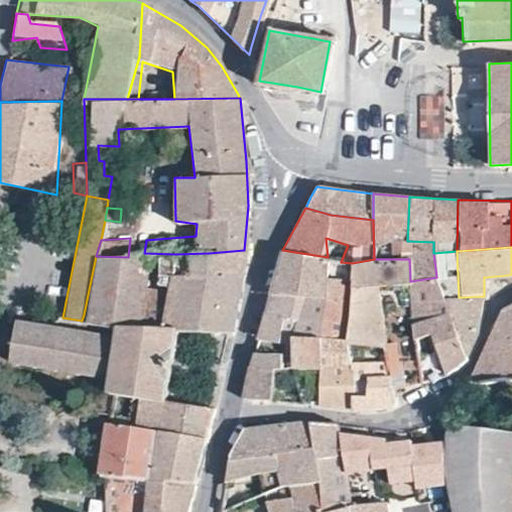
[(128,257),(96,256),(84,314),(96,324),(112,324),(175,329),(225,330),(230,330),(235,302),(239,280),(244,250),(209,253),(175,254),(164,291),(145,287),(142,257),(128,257)]
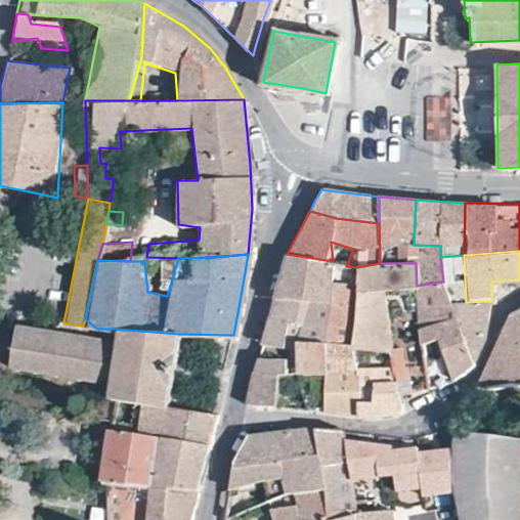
[(333,261),(287,254),(272,299),(330,303),(332,280),(333,261)]
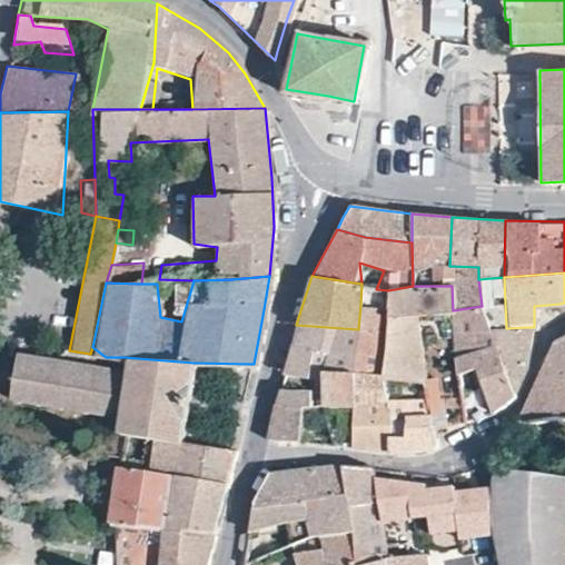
[(358,329),(296,325),(291,340),(286,363),(279,387),(306,389),(320,392),(321,374),(380,376),(423,377),(454,375),(454,372),(453,310),(452,286),(413,286),(388,290),(376,289),(374,307),(360,305),(358,329)]
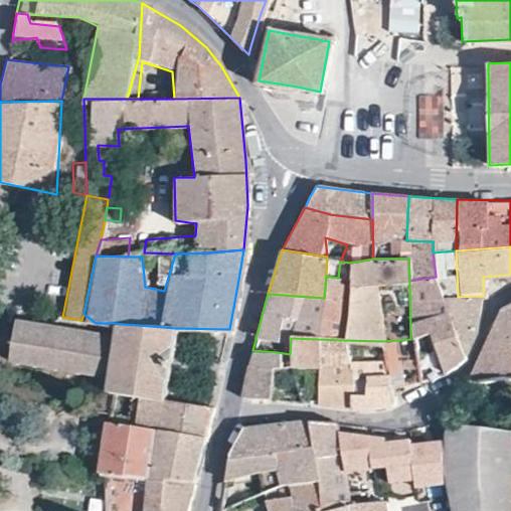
[(410,336),(410,339),(429,334),(443,368),(460,355),(442,298),(436,277),(409,281),(410,336)]
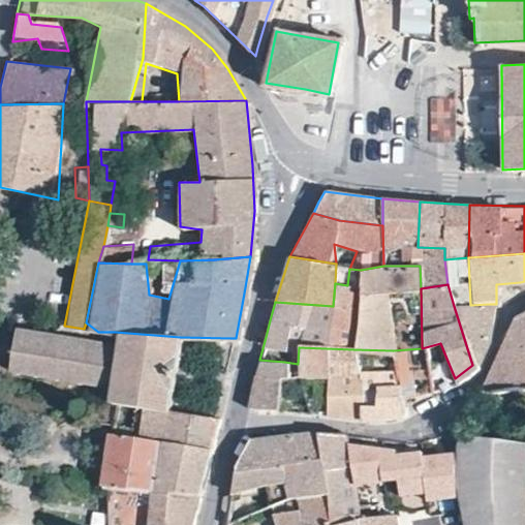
[(487,338),(490,304),(470,305),(454,306),(472,365),(487,338)]
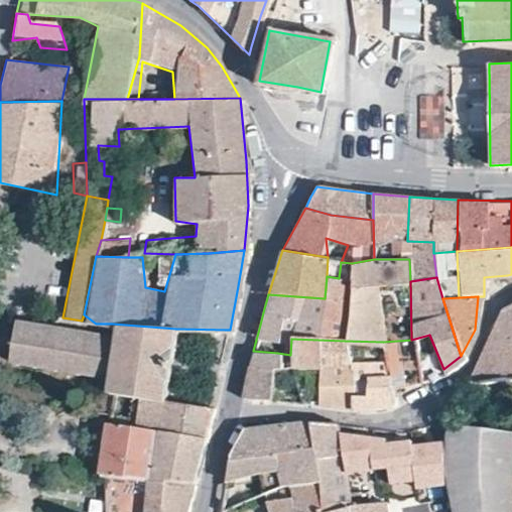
[(511,303),(500,310),(471,380),(511,374),(511,303)]
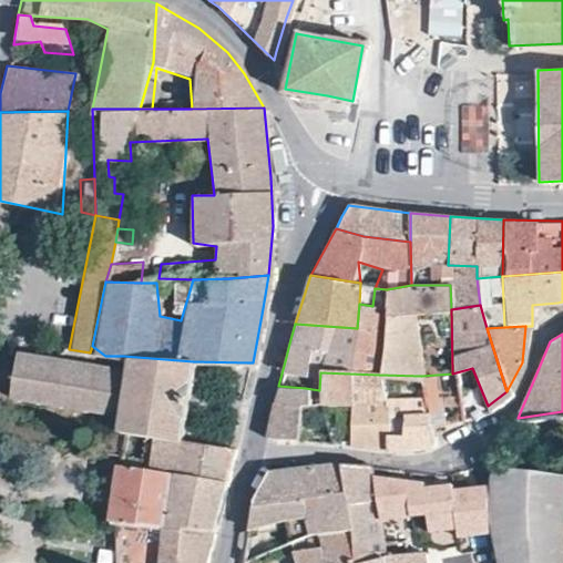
[(193,361),(123,356),(121,368),(36,355),(13,352),(11,369),(9,384),(7,396),(115,411),(112,427),(149,433),(180,439),(187,397),(193,361)]
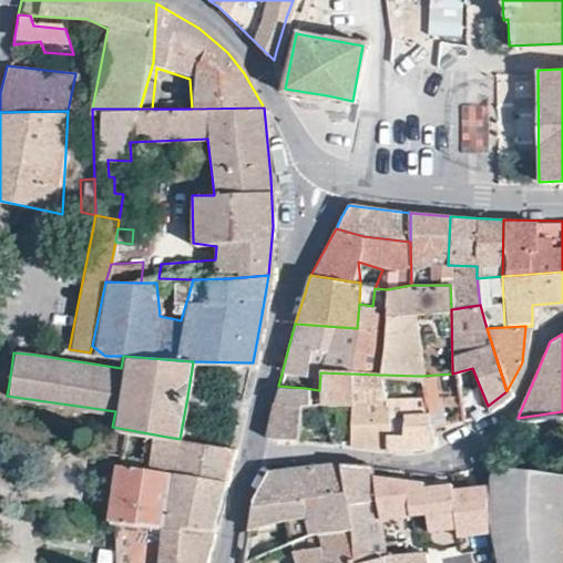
[(0,381),(9,384),(11,369),(0,368),(0,381)]
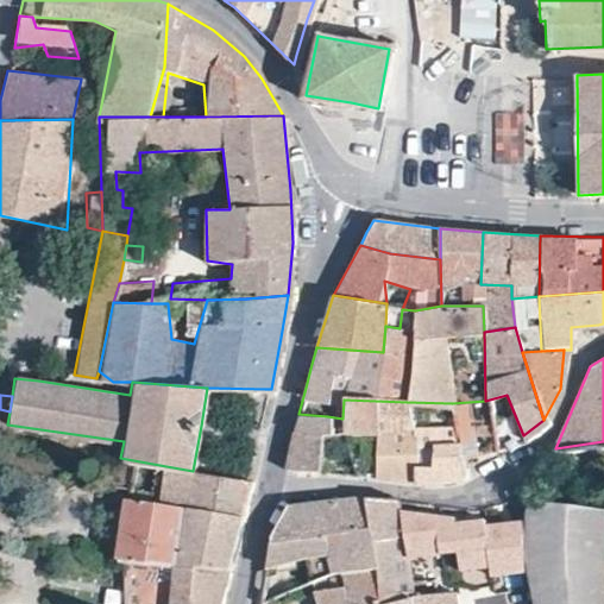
[(408,429),(407,402),(344,400),(343,419),(357,471),(413,480),(408,429)]
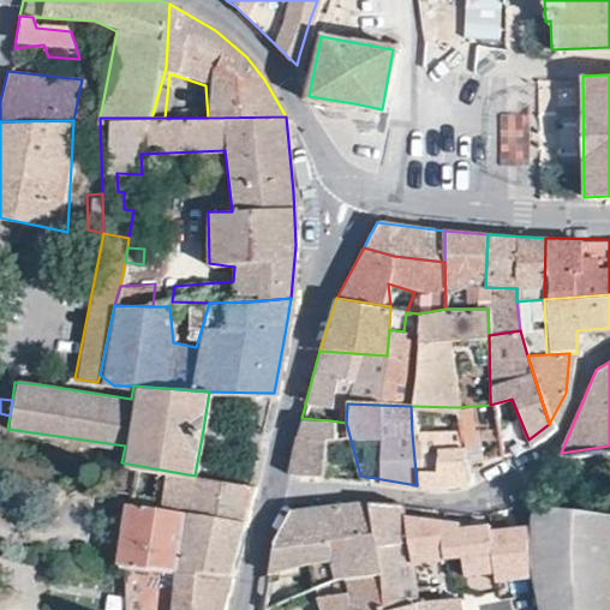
[(330,420),(301,418),(289,477),(320,474),(330,420)]
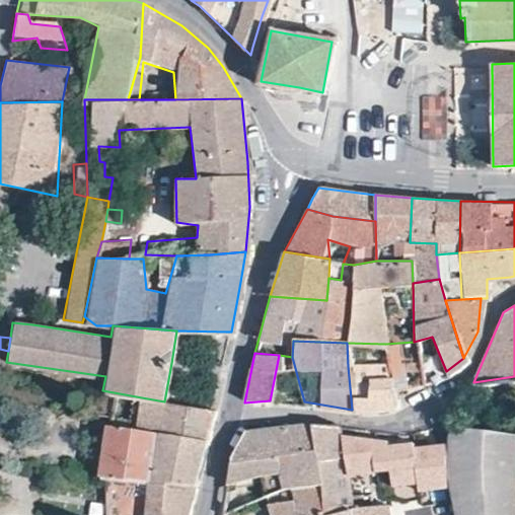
[(390,362),(348,366),(352,410),(375,411),(396,403),(390,362)]
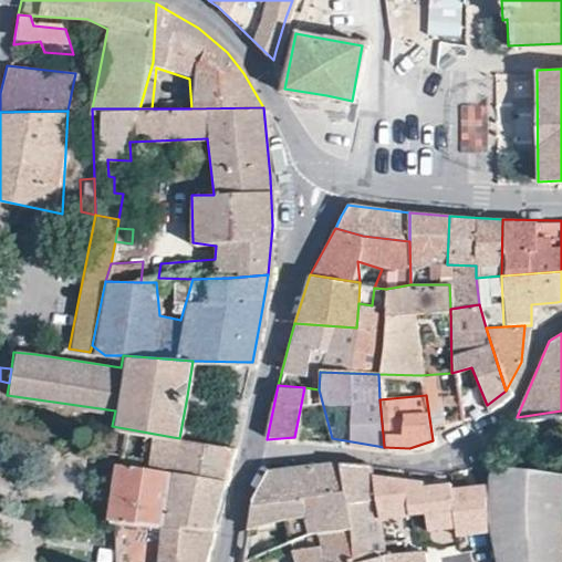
[(148,433),(142,465),(222,479),(231,449),(226,448),(179,438),(148,433)]
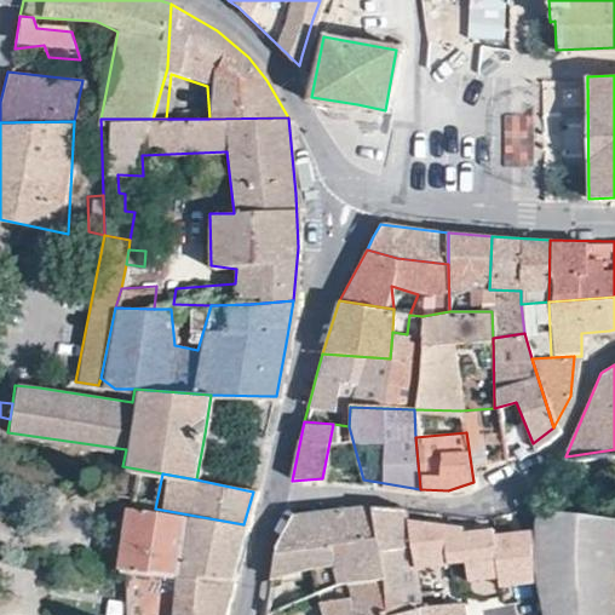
[(114,568),(119,569),(229,582),(243,524),(155,509),(125,506),(114,568)]
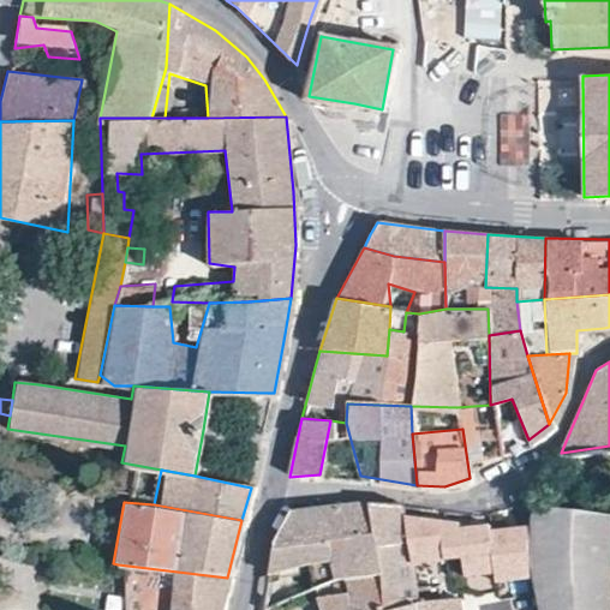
[(333,576),(344,576),(347,576),(378,574),(382,609),(388,609),(414,603),(411,572),(402,509),(402,502),(369,502),(371,532),(270,548),(263,575),(329,558),(333,576)]
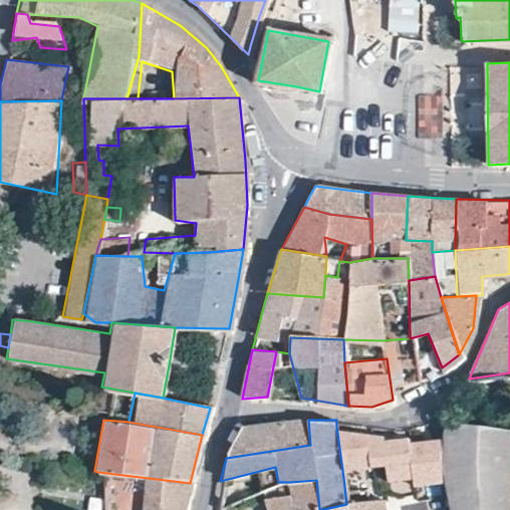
[(240,428),(226,458),(310,445),(308,420),(240,428)]
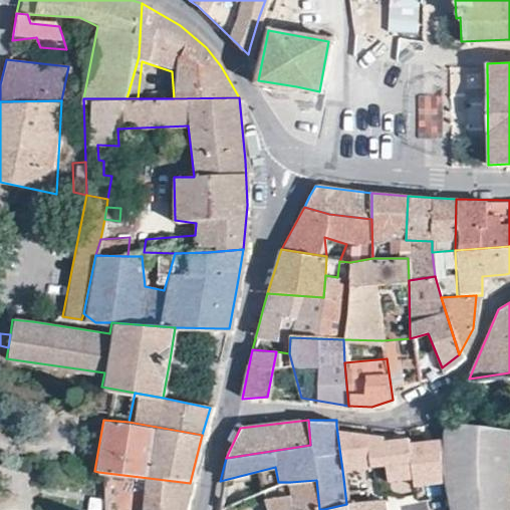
[(450,509),(505,509),(509,452),(509,429),(445,420),(441,429),(440,465),(444,481),(450,509)]
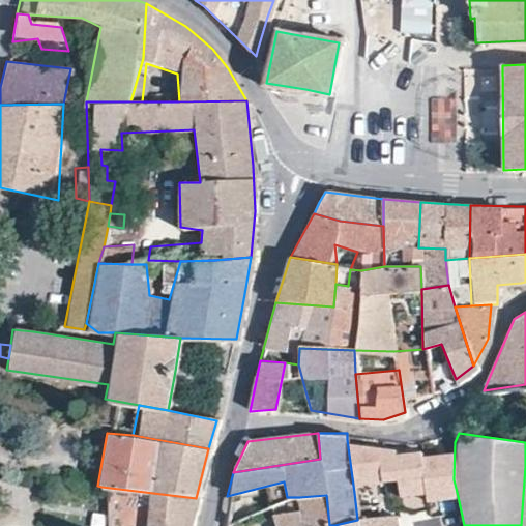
[(454,479),(455,442),(347,439),(354,493),(458,496),(454,479)]
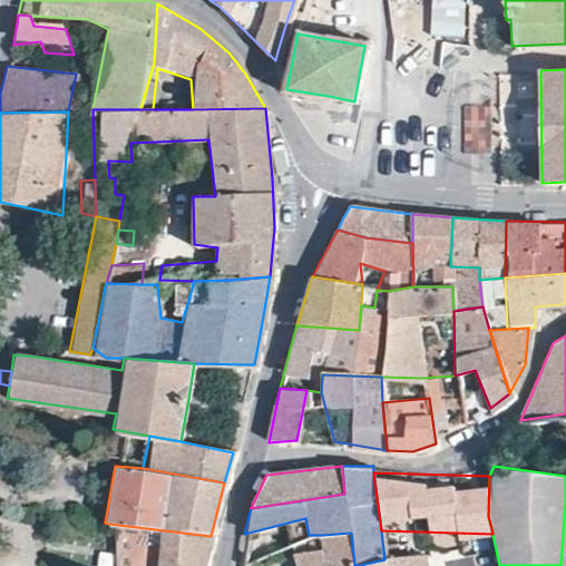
[(203,565),(211,536),(109,524),(111,565),(203,565)]
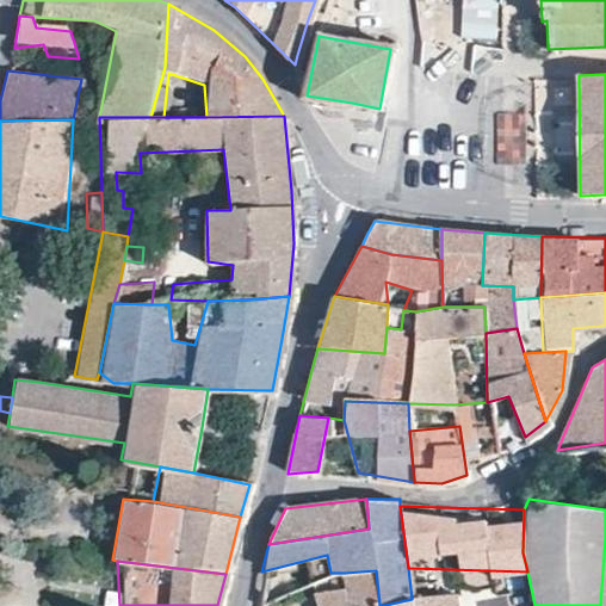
[(379,605),(376,570),(345,573),(345,591),(313,592),(316,605),(379,605)]
